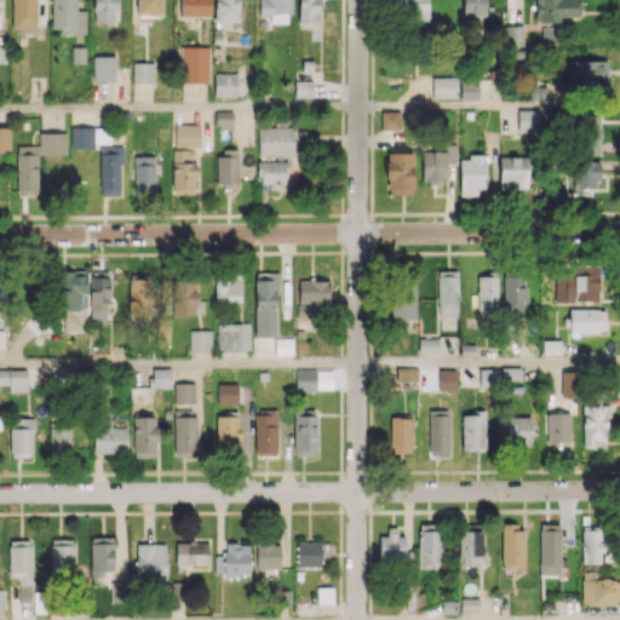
[(11,0),(11,32),(36,32),(36,0),(11,0)]
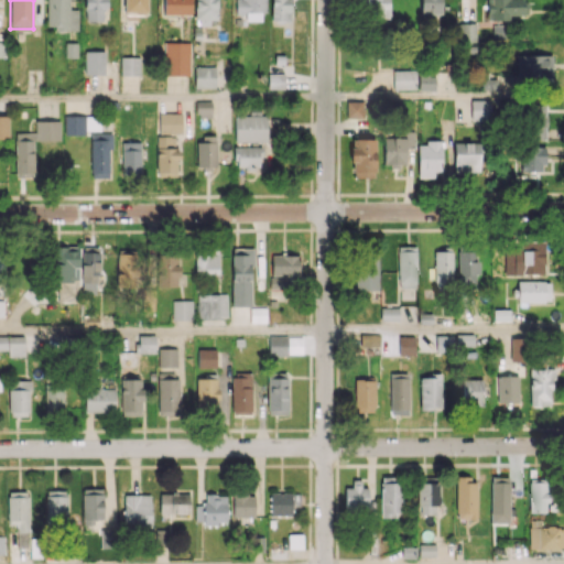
[(46,0),(46,29),(77,30),(77,9),(69,9),(68,0),(46,0)]
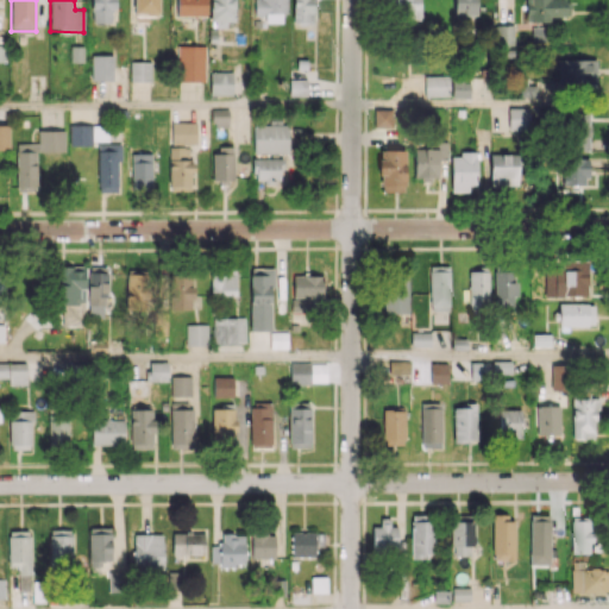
[(90,0),(92,23),(113,23),(112,0),(90,0)]
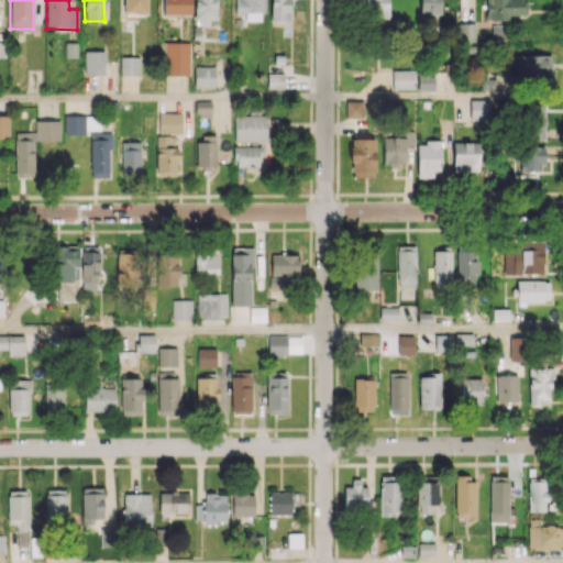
[(145,0),(123,0),(123,20),(136,20),(136,14),(146,14),(145,0)]
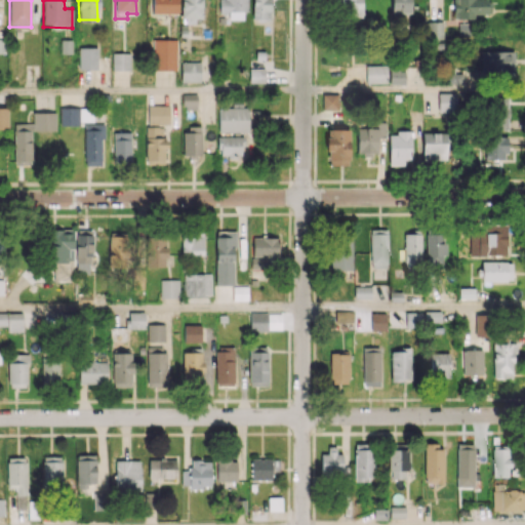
[(152,0),(152,13),(177,13),(177,0),(152,0)]
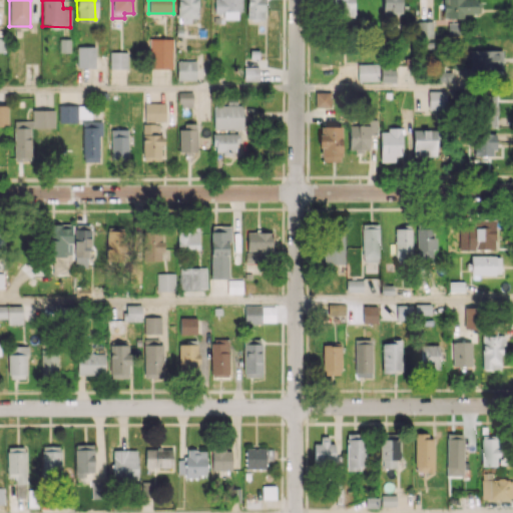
[(197,21),(196,0),(177,0),(177,20),(197,21)]
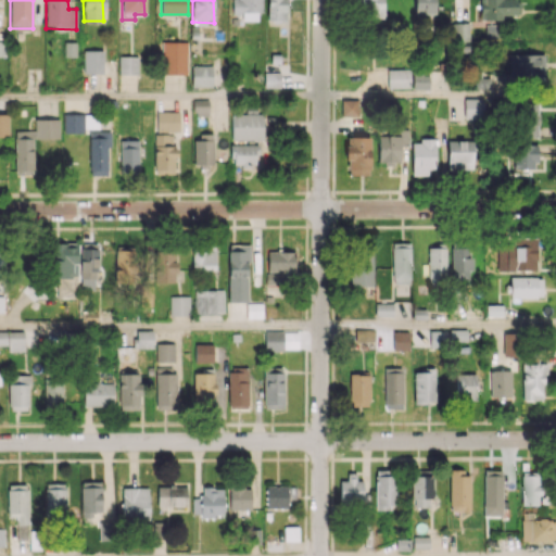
[(261,21),(261,0),(231,0),(232,14),(242,14),(242,21),(261,21)]
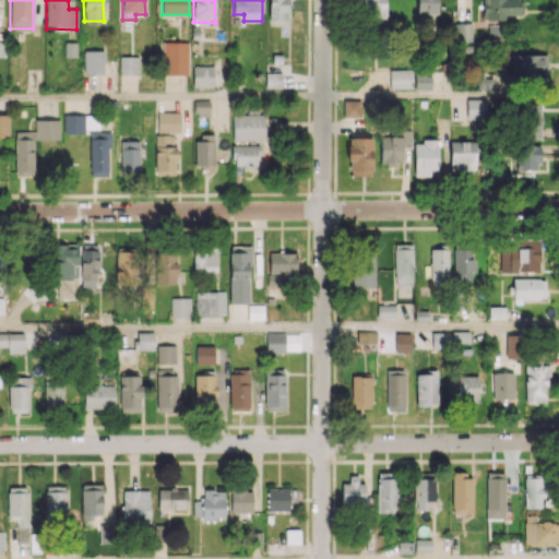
[(269,0),(269,20),(286,21),(286,0),(269,0)]
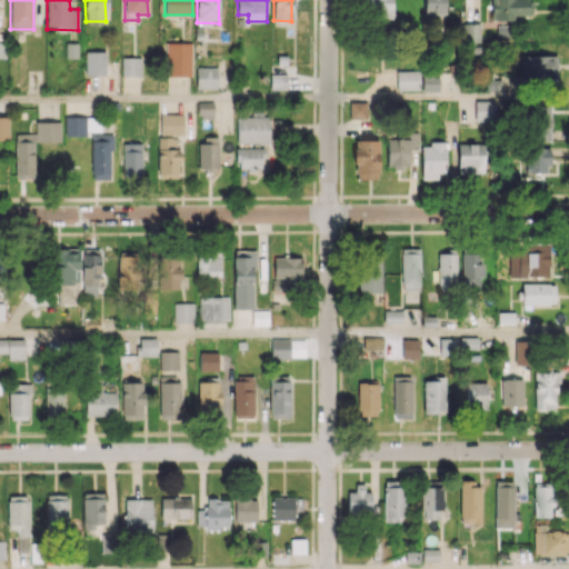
[(359,0),(360,16),(391,15),(391,0),(359,0)]
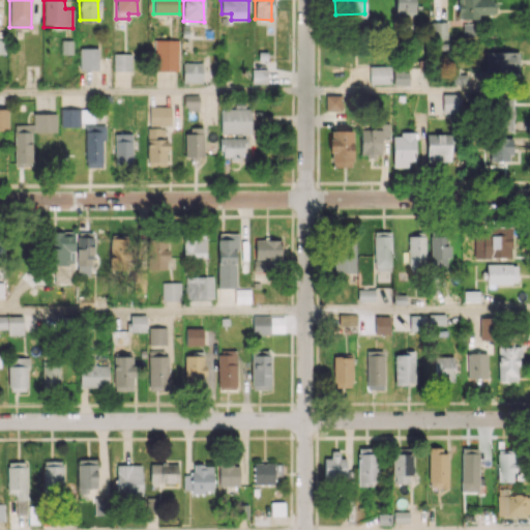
[(414,12),(414,0),(393,0),(394,12),(414,12)]
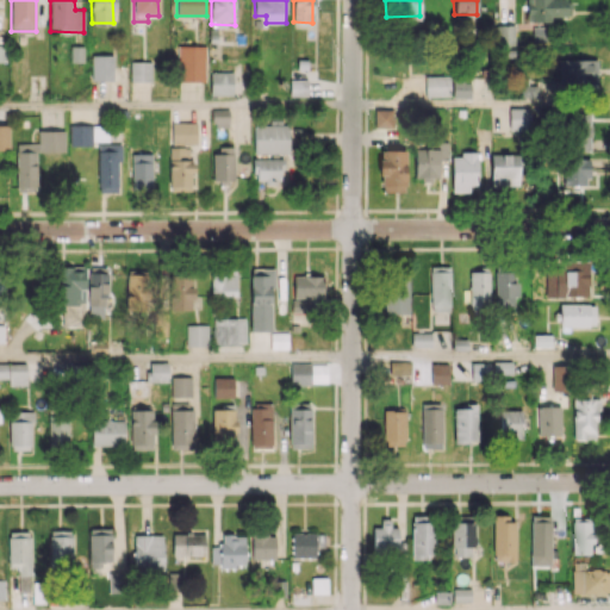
[(571,16),(568,0),(526,0),(528,23),(551,22),(551,17),(571,16)]
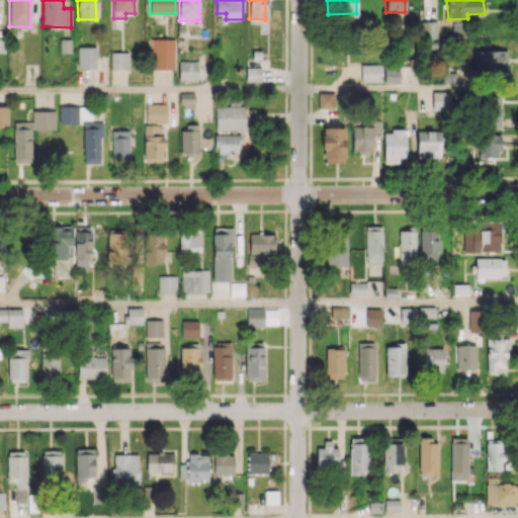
[(437,38),(437,21),(421,21),(422,38),(437,38)]
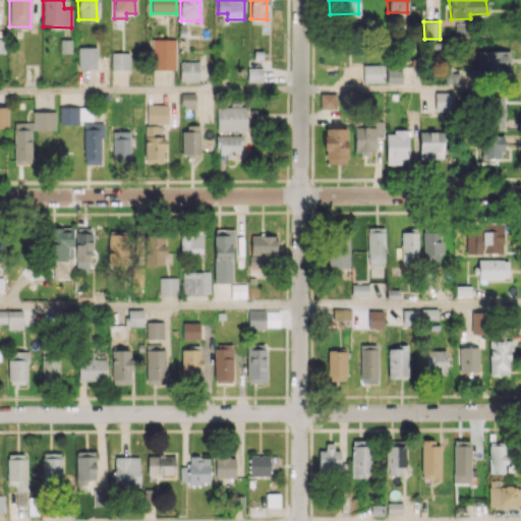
[(466,22),(455,22),(455,35),(466,35),(466,22)]
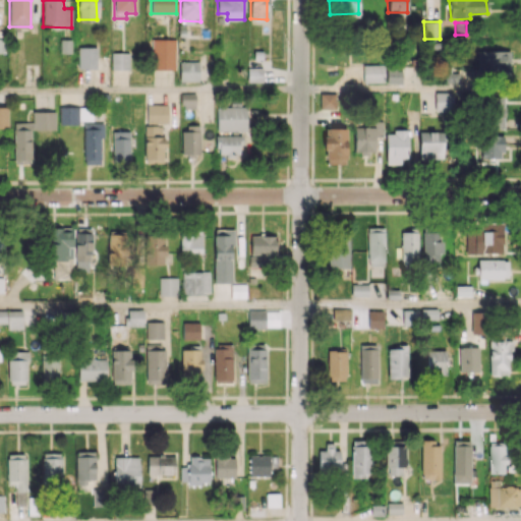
[(175,69),(175,39),(152,39),(152,68),(175,69)]
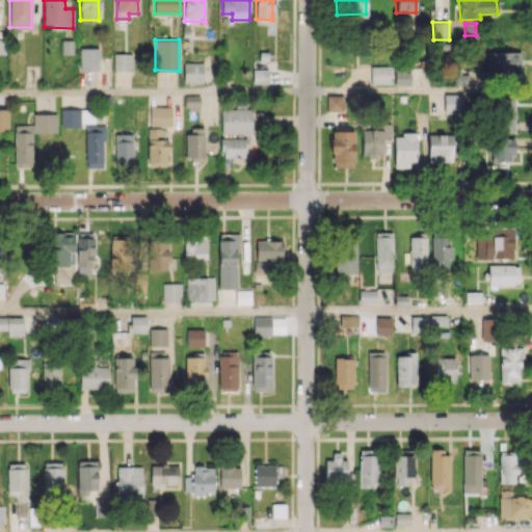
[(79,70),(99,70),(99,48),(79,48),(79,70)]
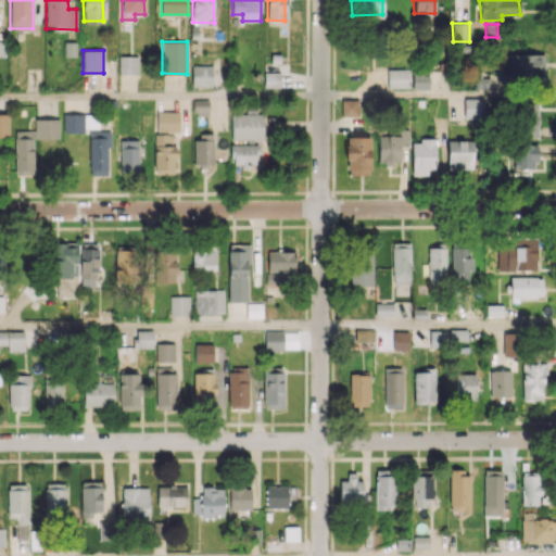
[(544,54),(508,54),(509,79),(544,78),(544,54)]
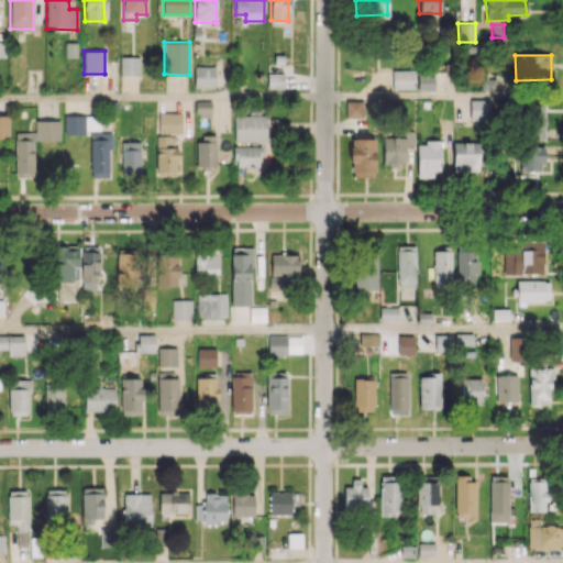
[(140,75),(139,56),(120,57),(120,75),(140,75)]
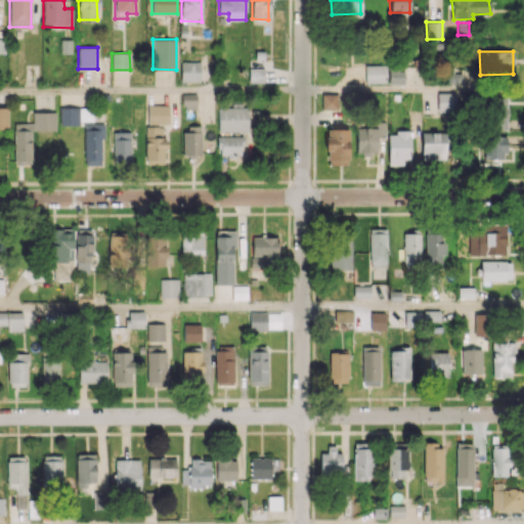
[(180,81),(200,81),(200,61),(180,61),(180,81)]
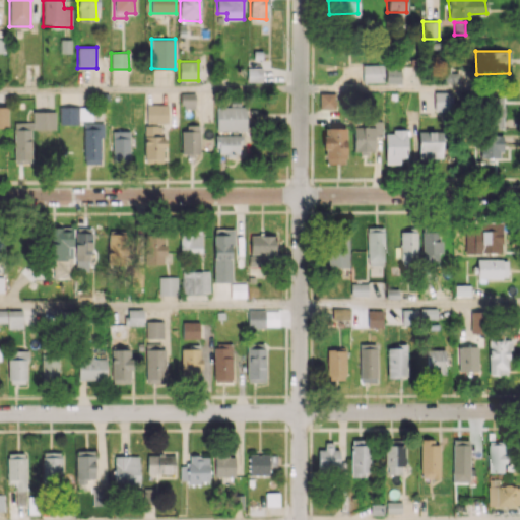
[(384,64),(363,64),(363,82),(384,82),(384,64)]
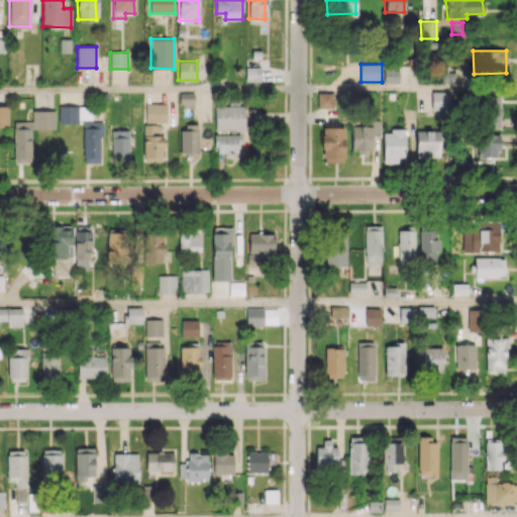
[(400,68),(384,67),(383,82),(399,83),(400,68)]
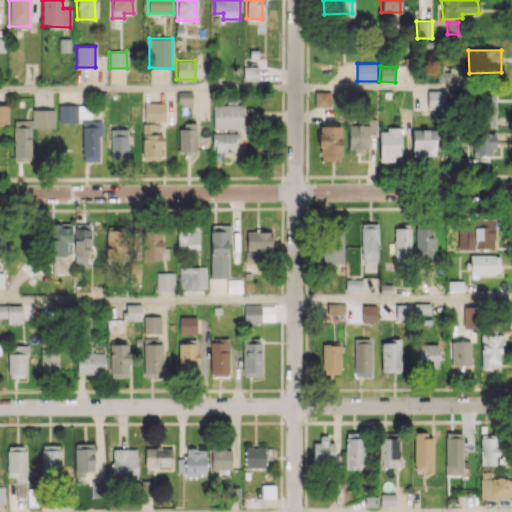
[(243,80),(257,81),(257,67),(243,67),(243,80)]
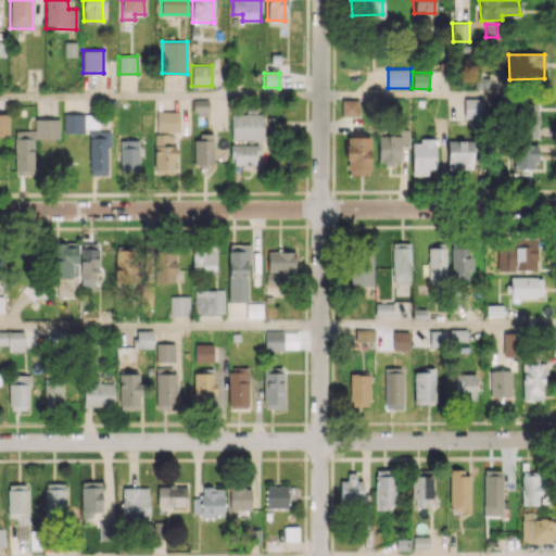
[(488,75),(479,73),(475,89),(484,91),(488,75)]
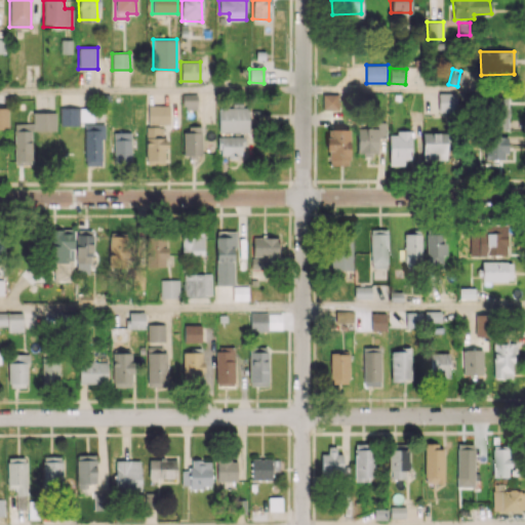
[(323,110),(339,109),(338,92),(322,93),(323,110)]
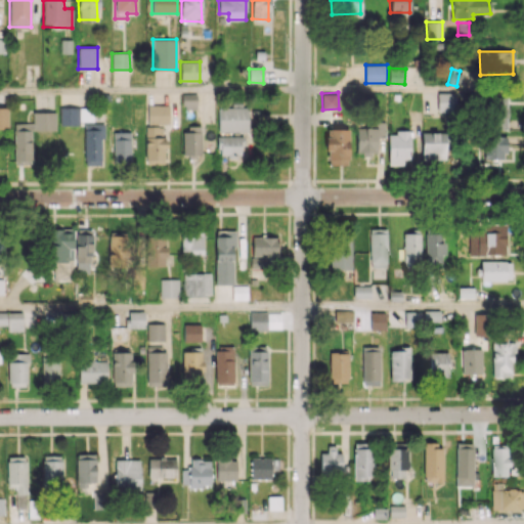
[(454,92),(437,93),(437,112),(455,111),(454,92)]
